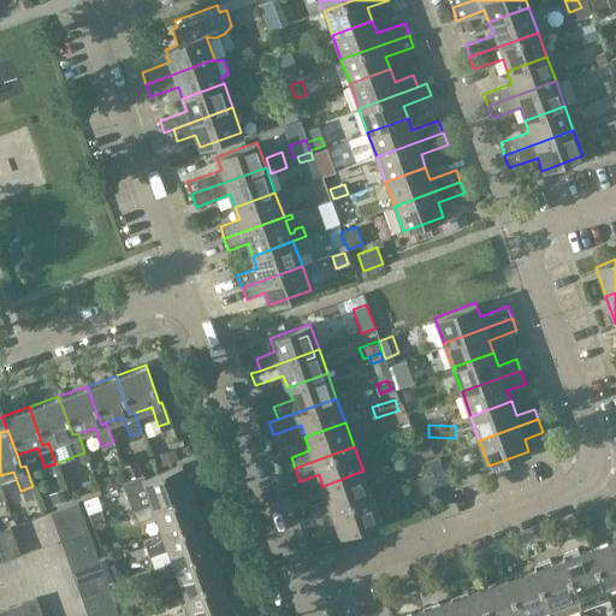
[(427,474),(432,486),(446,481),(438,457),(422,463),(427,474)]
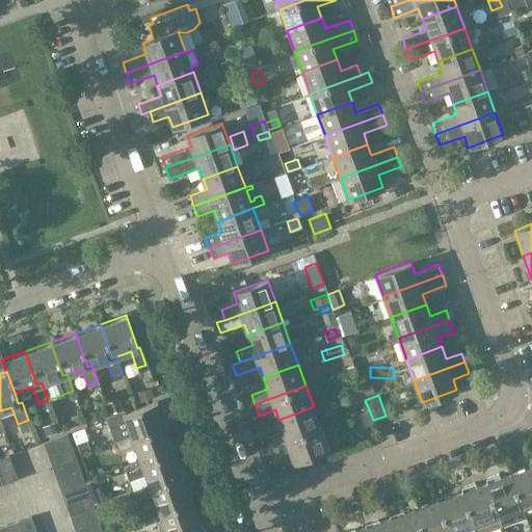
[(117,397),(106,401),(110,413),(122,408),(117,397)]
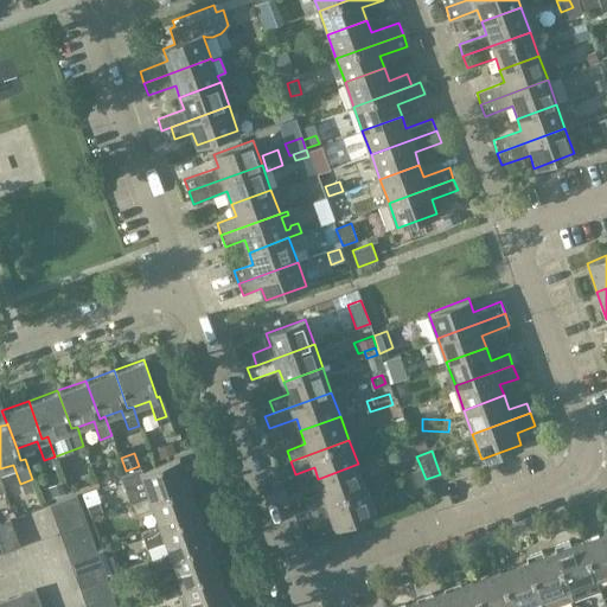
[(142,479),(148,496),(151,502),(189,487),(178,458),(141,471),(140,467),(120,474),(125,486),(142,479)]
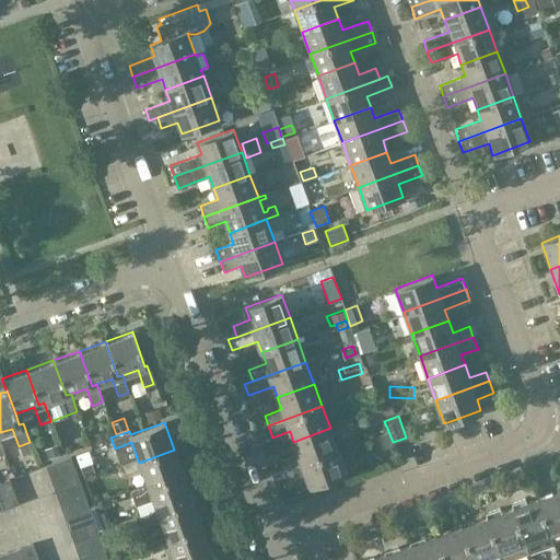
[(284,470),(338,451),(330,428),(293,442),(298,453),(280,459),(284,470)]
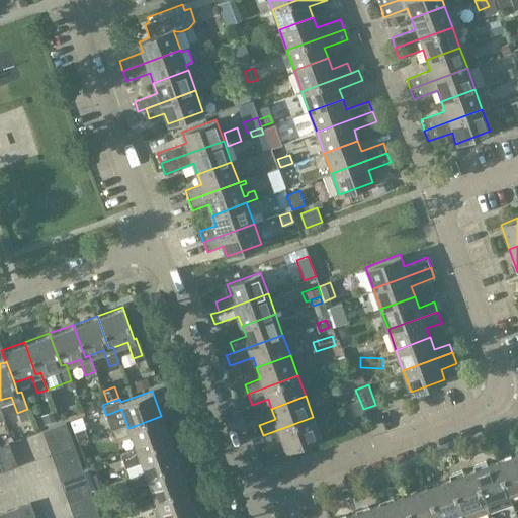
[(99,407),(96,398),(85,402),(88,411),(99,407)]
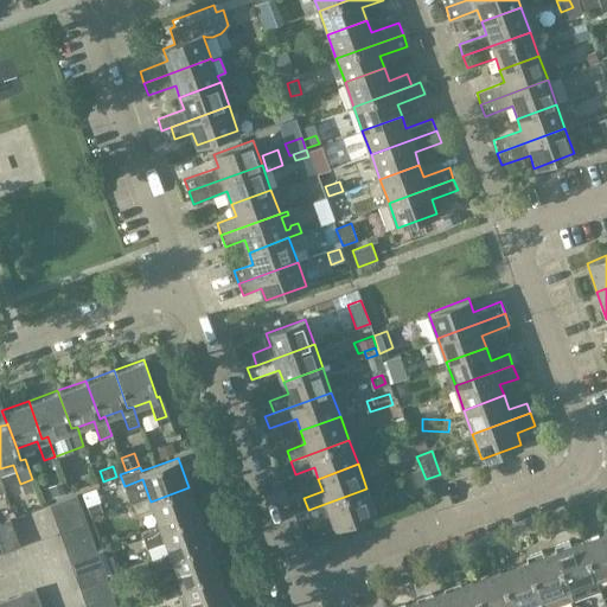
[(421,467),(409,472),(414,486),(426,483),(426,479),(421,467)]
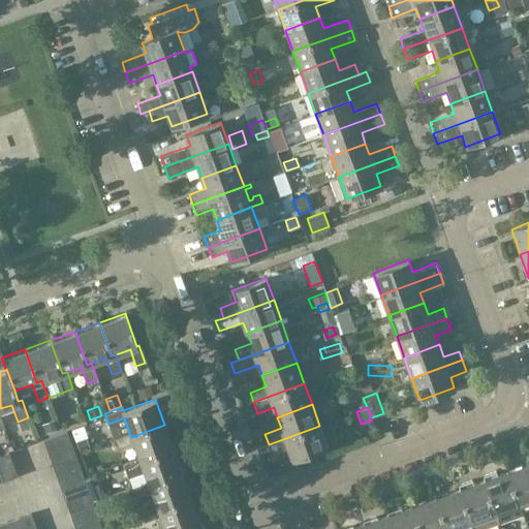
[(28,417),(18,422),(21,429),(31,425),(28,417)]
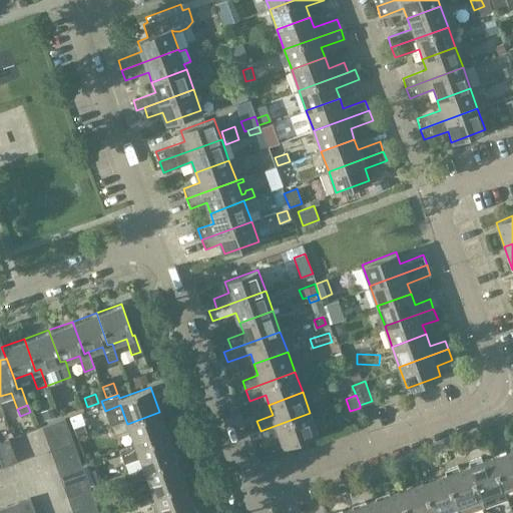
[(49,406),(40,409),(43,417),(52,414),(49,406)]
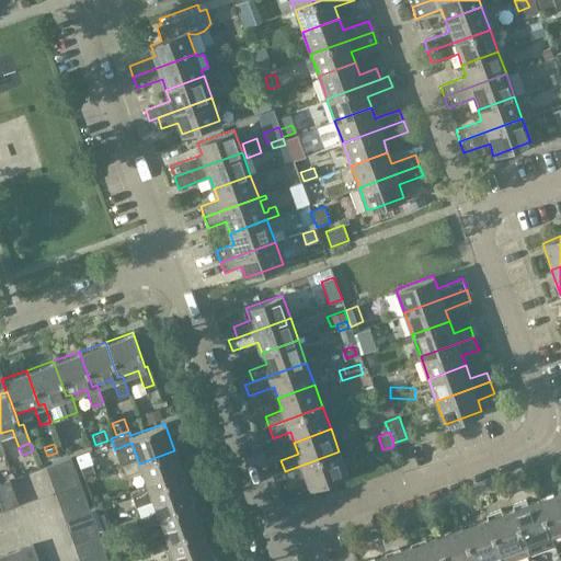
[(148,490),(184,477),(174,450),(139,464),(137,458),(121,465),(125,476),(141,469),(147,484),(148,490)]
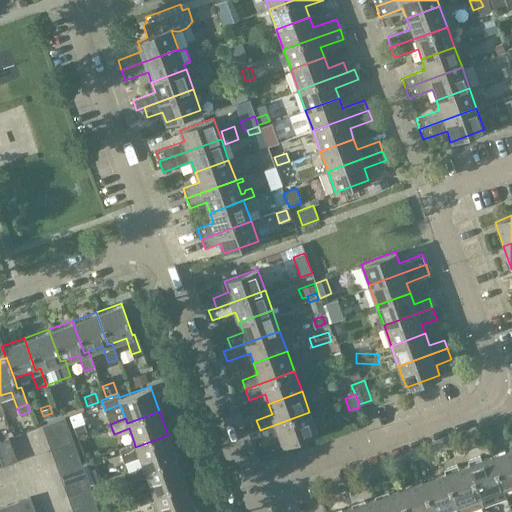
[(317,433),(309,412),(260,430),(264,440),(279,434),(283,445),(317,433)]
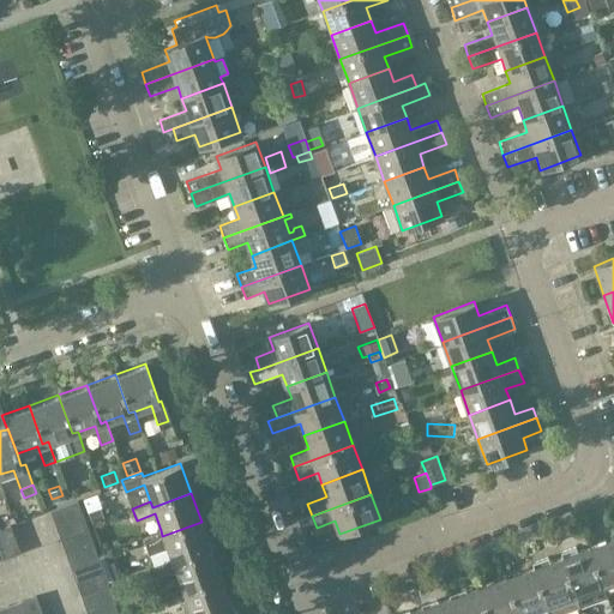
[(49,509),(55,524),(82,515),(76,499),(49,509)]
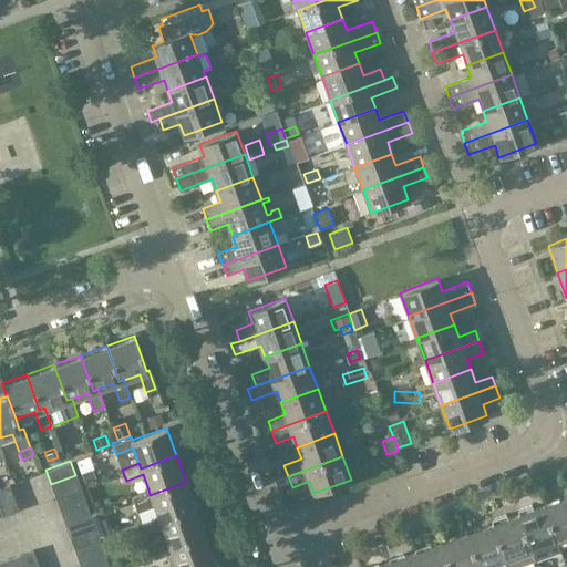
[(51,484),(55,498),(80,490),(75,475),(51,484)]
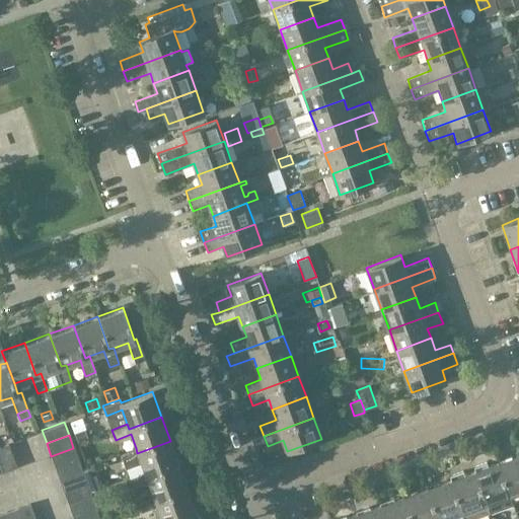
[(141,462),(144,471),(146,476),(178,464),(170,441),(137,453),(136,448),(120,453),(125,467),(141,462)]
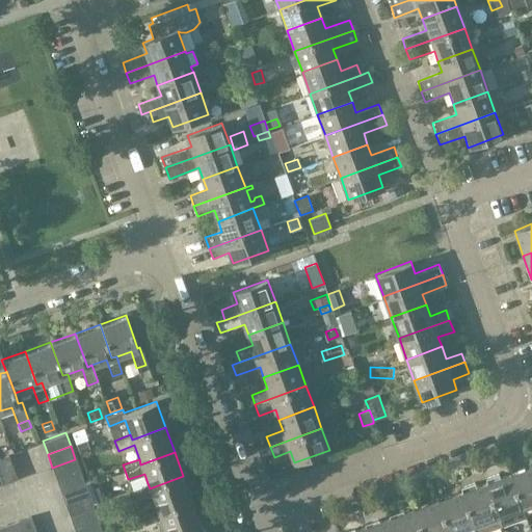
[(7,454),(0,456),(0,470),(5,483),(17,479),(7,454)]
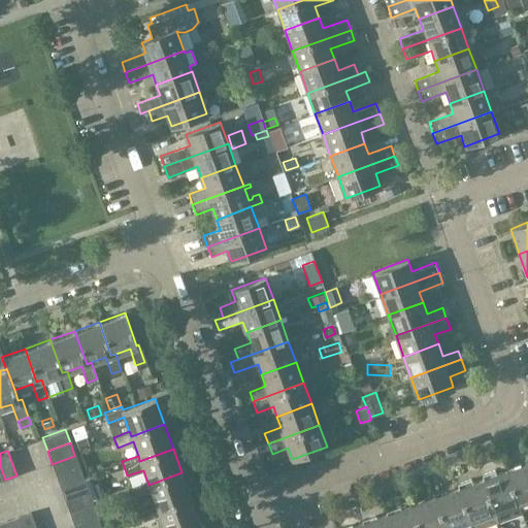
[(52,464),(56,475),(79,467),(74,456),(52,464)]
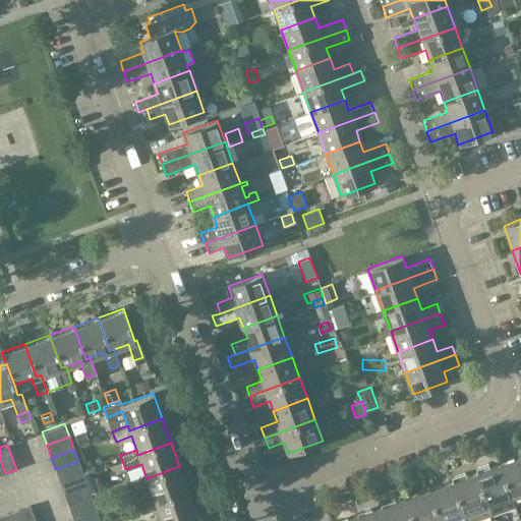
[(520,456),(500,464),(512,497),(520,493),(520,456)]
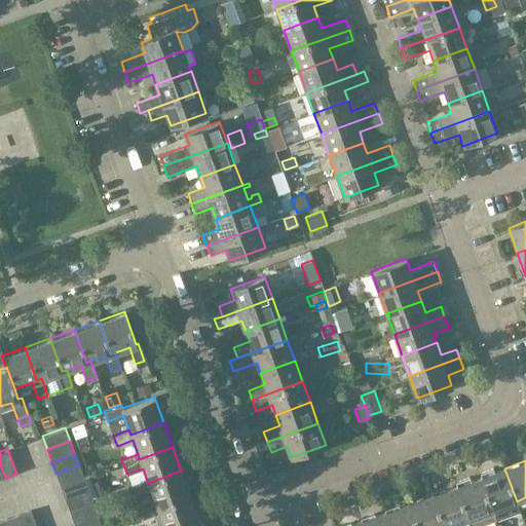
[(79,465),(55,474),(61,486),(83,478),(79,465)]
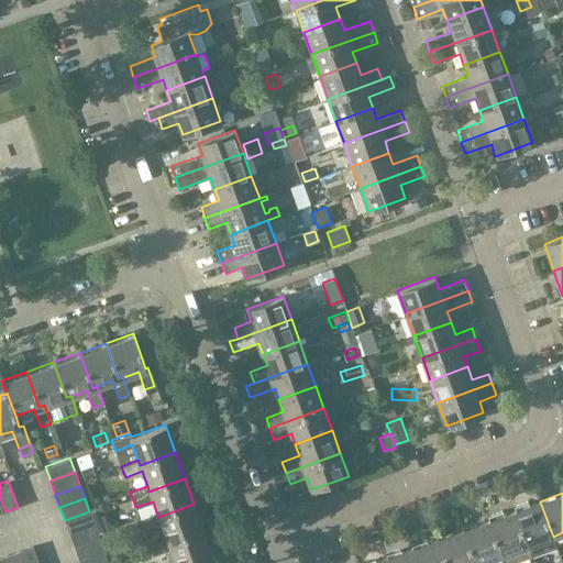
[(555,544),(553,537),(540,501),(528,506),(527,501),(512,507),(515,510),(527,545),(530,554),(555,544)]
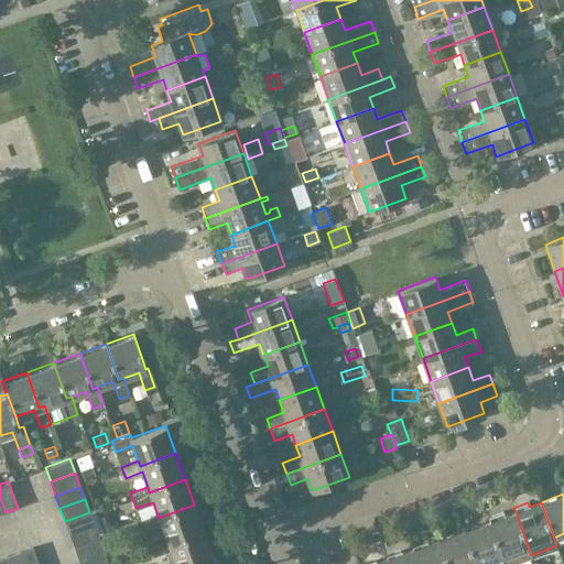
[(167,544),(204,531),(194,505),(159,518),(156,512),(140,519),(143,529),(161,523),(166,539),(167,544)]
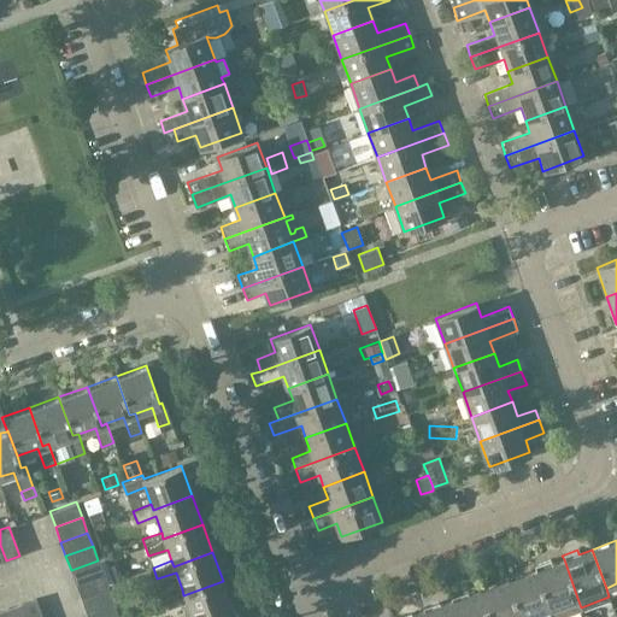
[(534,565),(535,570),(550,609),(577,598),(564,559),(551,564),(548,560),(534,565)]
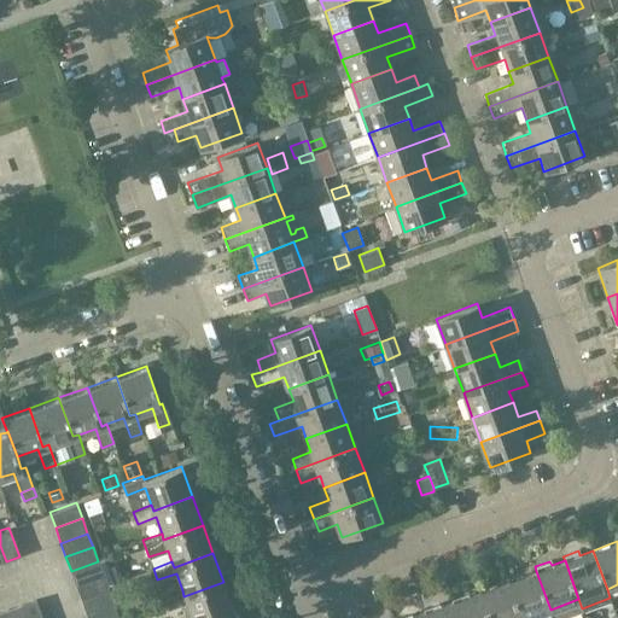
[(103,576),(98,561),(71,571),(76,586),(103,576)]
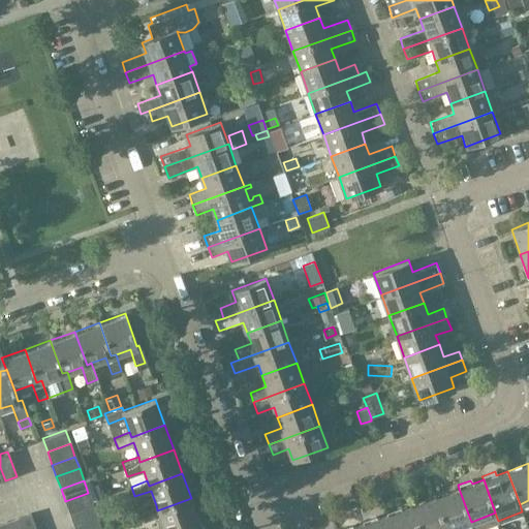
[(459,489),(435,497),(446,528),(449,528),(471,522),(459,489)]
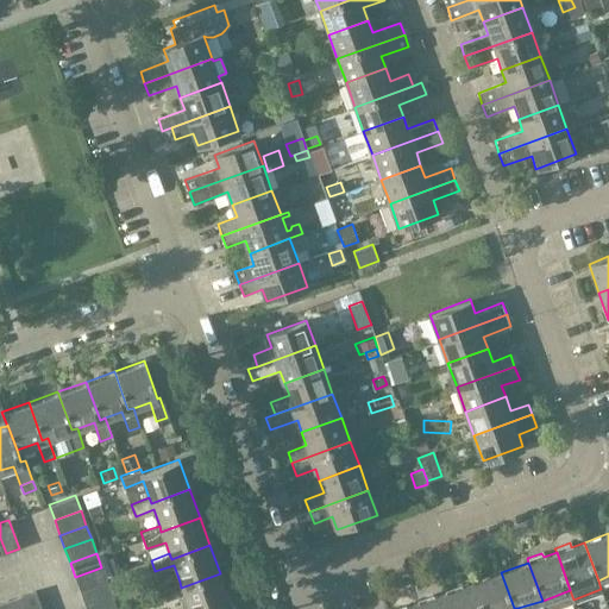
[(106,582),(101,567),(75,577),(80,591),(106,582)]
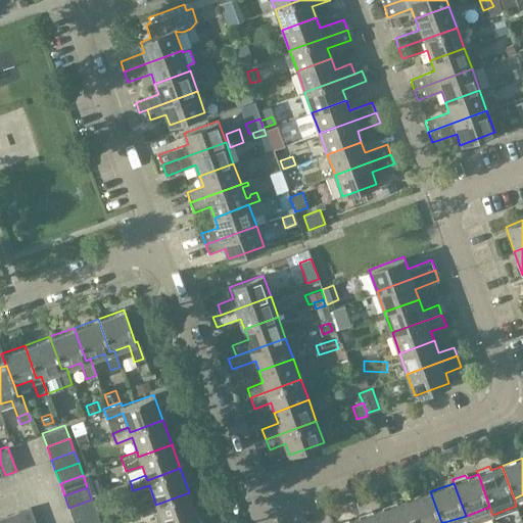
[(441,522),(430,491),(407,501),(414,522),(441,522)]
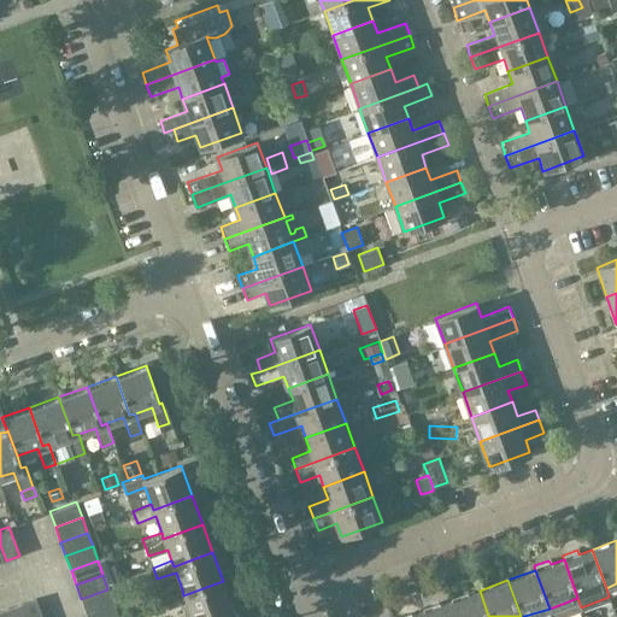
[(212,616),(234,610),(223,581),(183,595),(182,589),(163,597),(168,609),(186,601),(191,616),(212,616)]
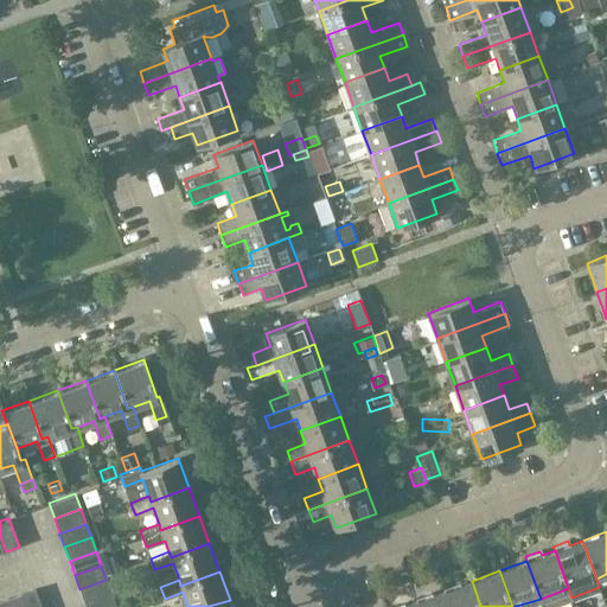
[(80,589),(85,604),(112,594),(106,580),(80,589)]
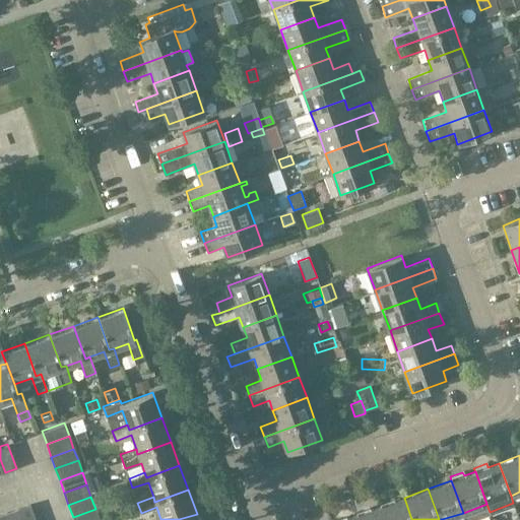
[(411,519),(404,498),(380,506),(385,519),(411,519)]
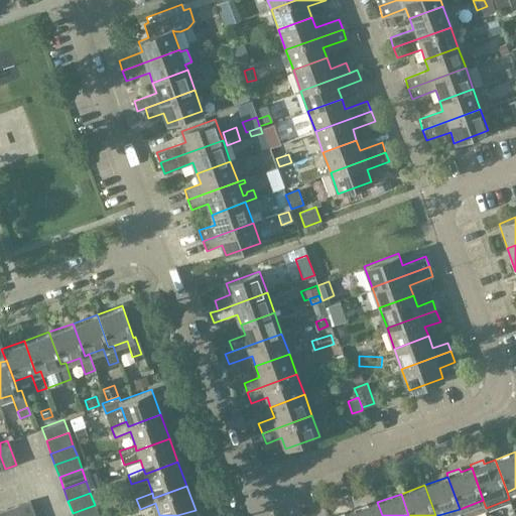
[(33,515),(28,501),(17,505),(20,515),(33,515)]
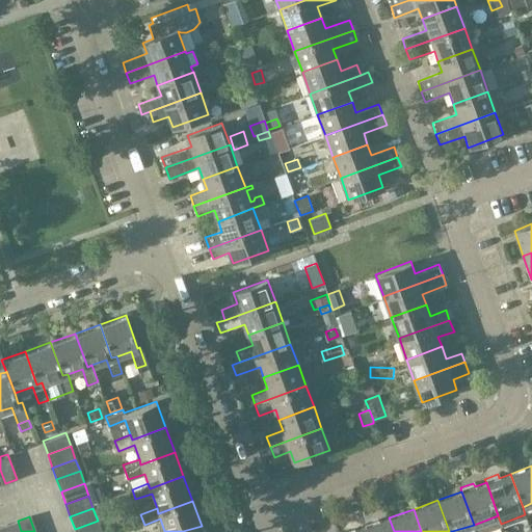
[(394,531),(389,517),(365,527),(366,531),(394,531)]
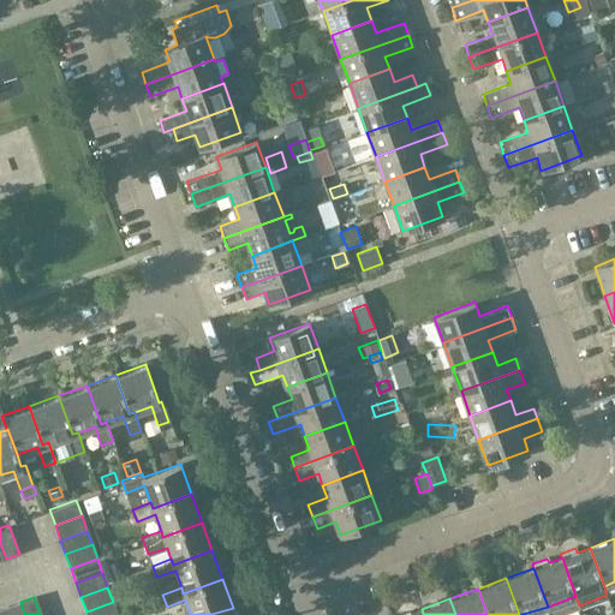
[(24,614),(21,602),(7,607),(10,614),(24,614)]
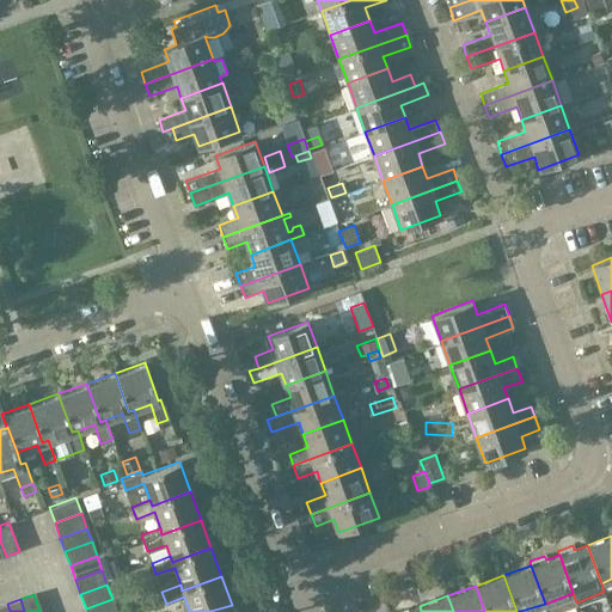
[(116,611),(112,599),(86,609),(86,611),(116,611)]
